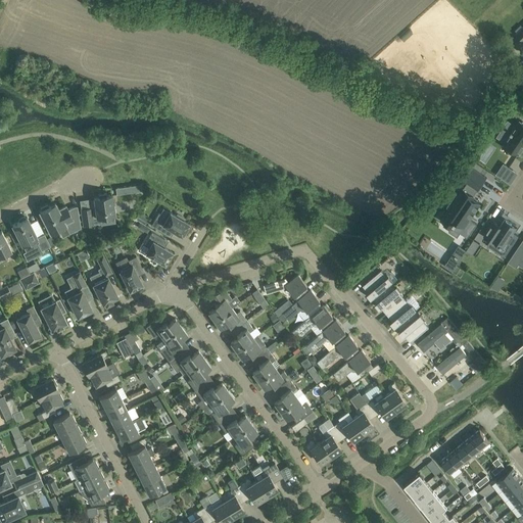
[(522,26),(522,27),(520,25),(514,31),(516,33),(515,34),(522,41),(522,26)]
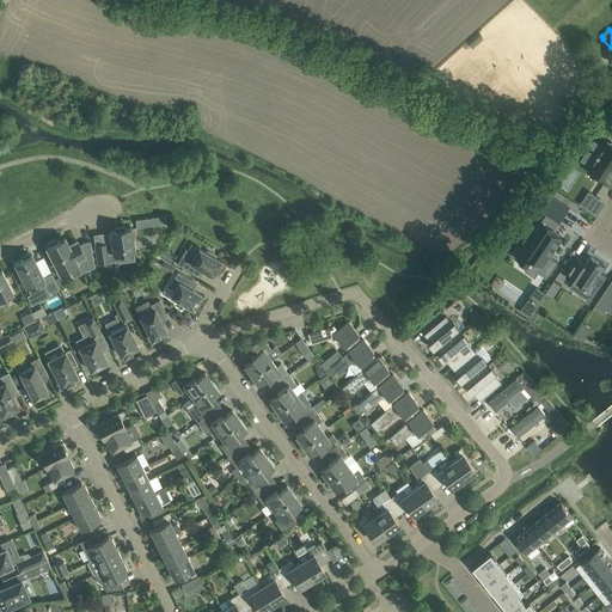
[(599,173),(606,178),(611,169),(611,142),(609,140),(607,142),(605,140),(586,169),(597,176),(599,173)]
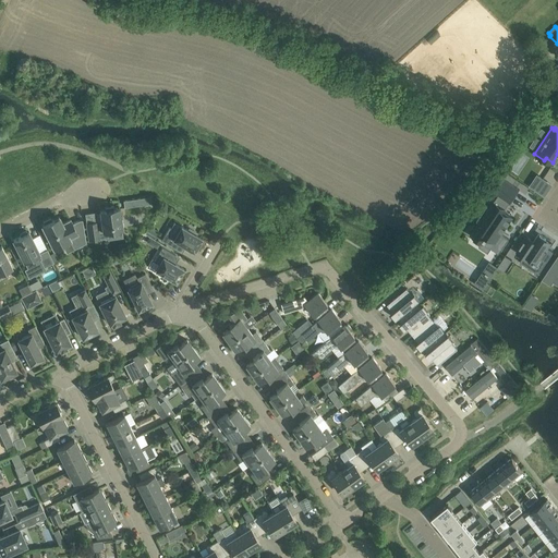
[(537,173),(530,184),(537,190),(544,179),(537,173)]
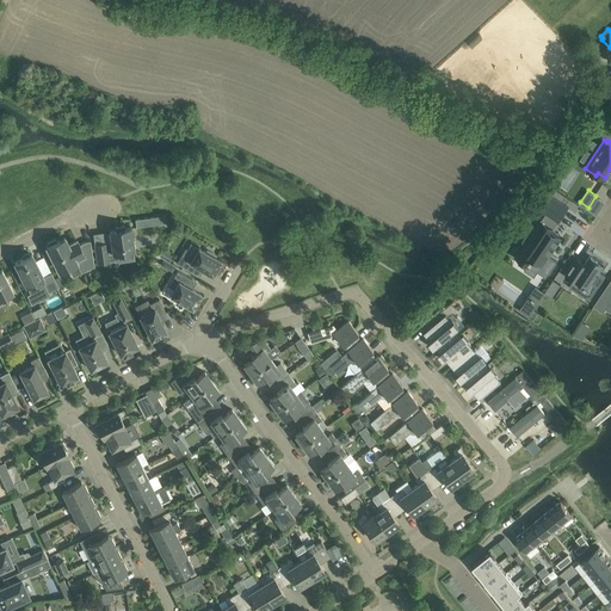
[(553,230),(568,207),(549,195),(538,210),(544,215),(536,227),(532,226),(522,242),(525,244),(516,257),(529,265),(532,259),(541,265),(537,271),(545,277),(557,261),(548,255),(561,236),(553,230)]
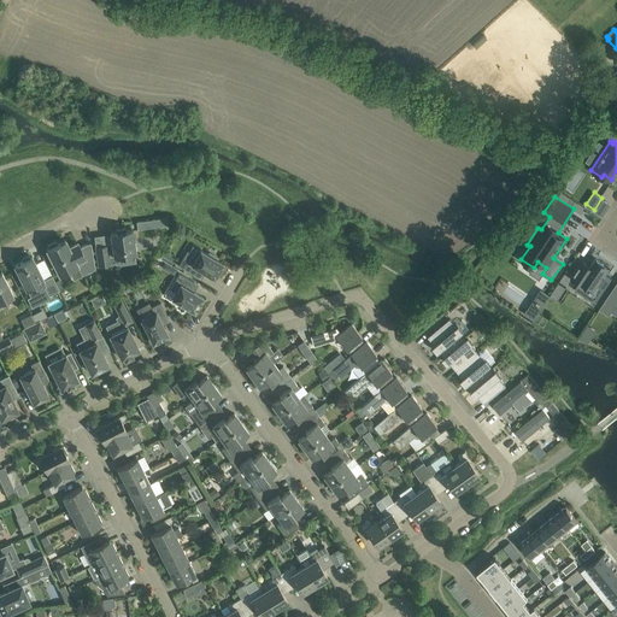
[(95,247),(98,266),(111,264),(110,257),(135,253),(135,250),(136,250),(135,242),(134,242),(131,229),(125,230),(125,228),(116,229),(116,231),(110,233),(112,245),(95,247)]
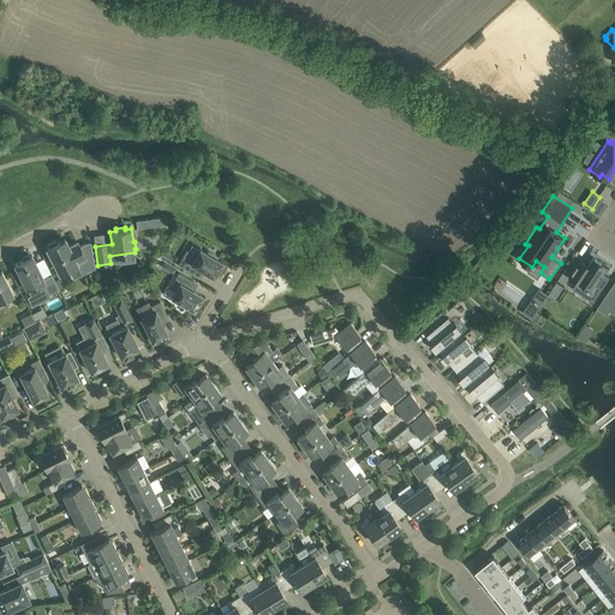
[(60,245),(59,243),(57,244),(55,242),(48,245),(49,248),(47,249),(59,274),(77,264),(82,275),(95,268),(90,243),(88,243),(79,246),(77,243),(69,246),(66,242),(60,245)]
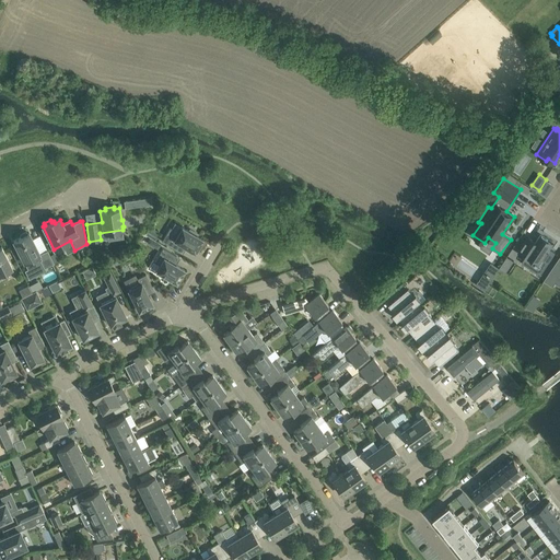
[(177,233),(170,228),(162,242),(178,252),(183,245),(195,253),(202,240),(196,235),(197,234),(189,230),(188,231),(181,226),(177,233)]
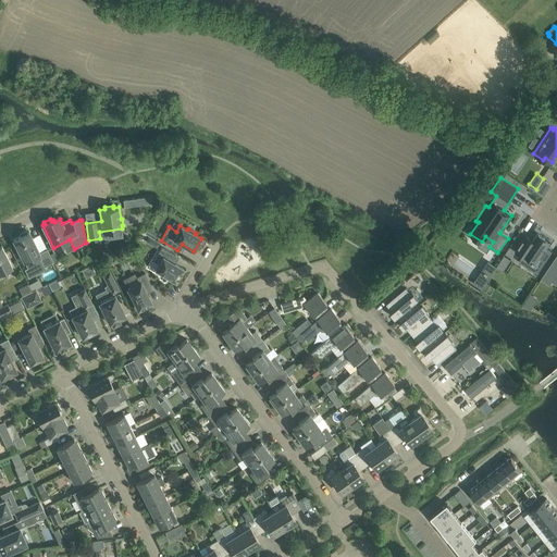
[(148,227),(145,233),(153,239),(157,233),(148,227)]
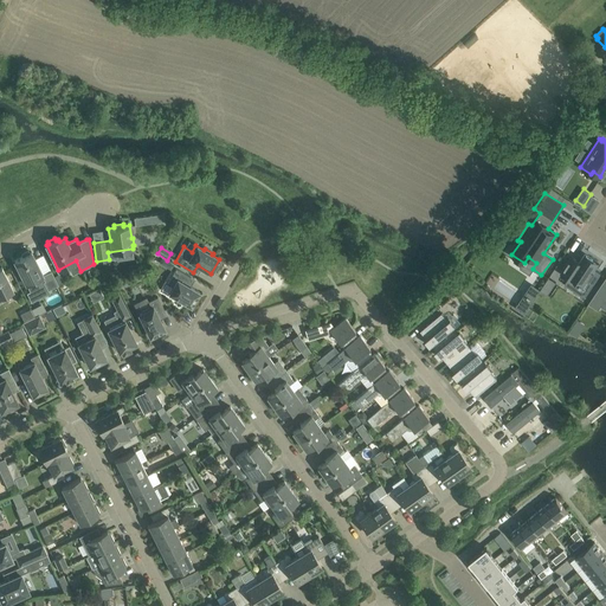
[(14,260),(26,284),(31,292),(45,285),(47,290),(58,285),(51,271),(43,275),(31,252),(30,253),(28,251),(21,255),(23,257),(14,260)]
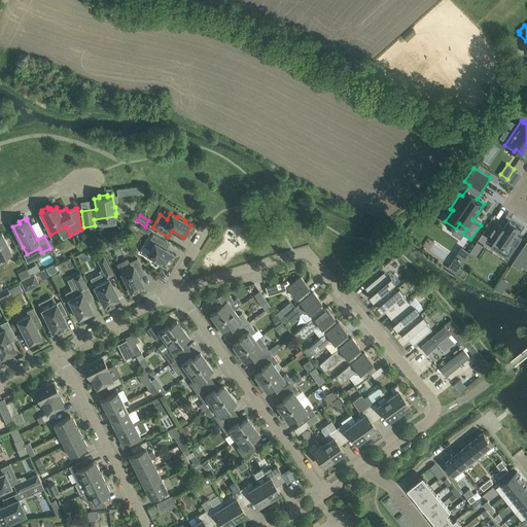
[(518,234),(521,230),(508,221),(503,229),(500,226),(501,226),(496,222),(487,236),(494,241),(496,239),(508,247),(512,243),(517,247),(523,238),(518,234)]
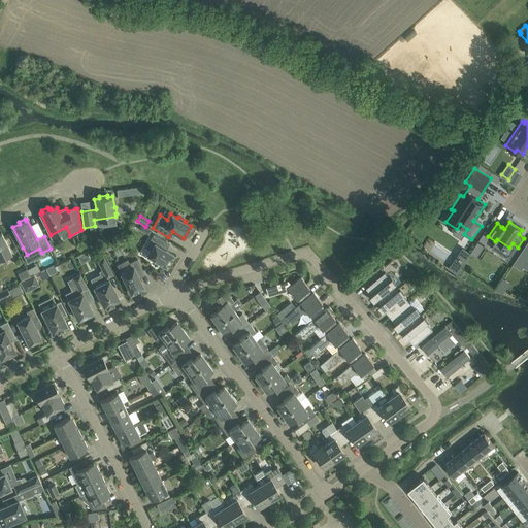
[(141,225),(138,230),(149,236),(152,231),(141,225)]
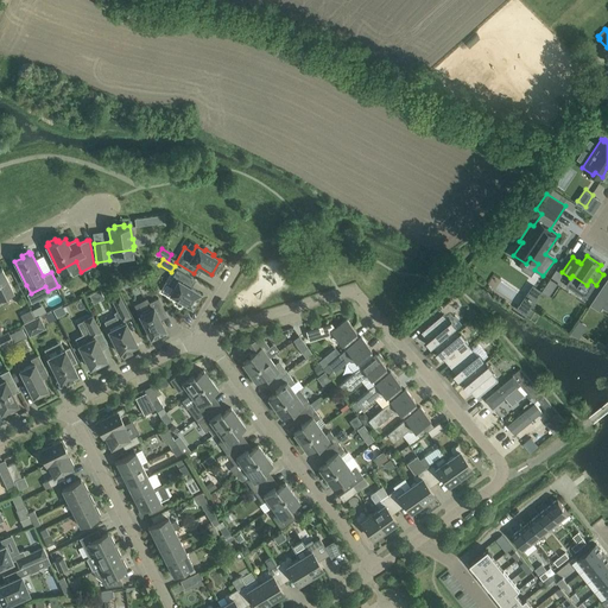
[(0,303),(1,303),(0,301),(0,298),(13,291),(1,268),(0,268),(0,303)]
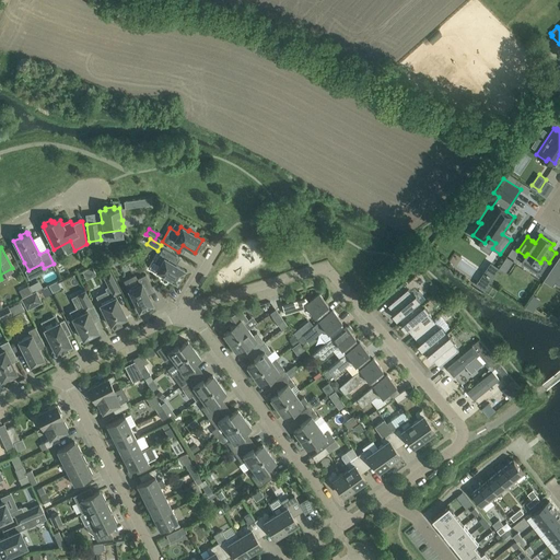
[(152,259),(148,268),(155,272),(156,271),(176,283),(184,270),(172,263),(176,256),(163,248),(155,261),(152,259)]
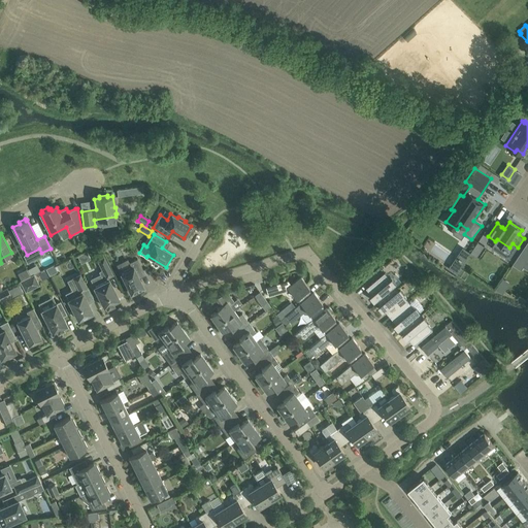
[(479,242),(471,254),(477,258),(485,246),(479,242)]
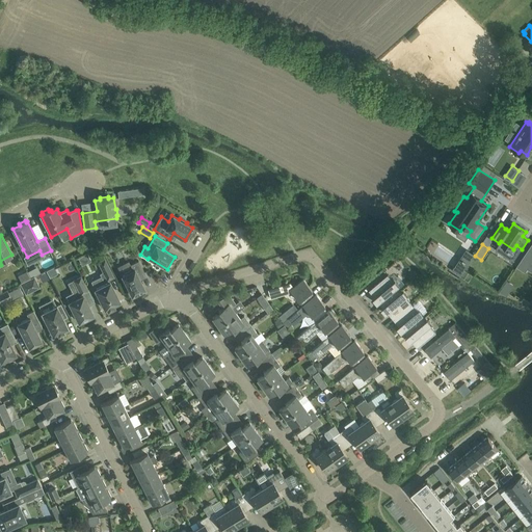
[(516,267),(524,272),(531,259),(531,250),(528,248),(516,267)]
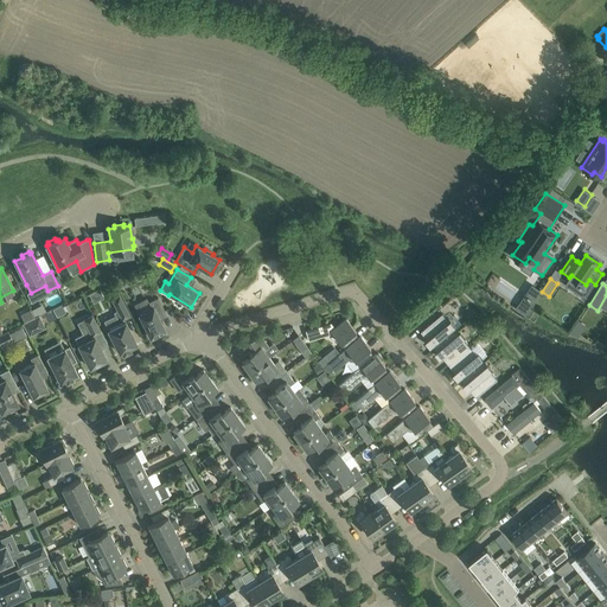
[(518,305),(516,308),(524,314),(534,300),(525,294),(518,306),(518,305)]
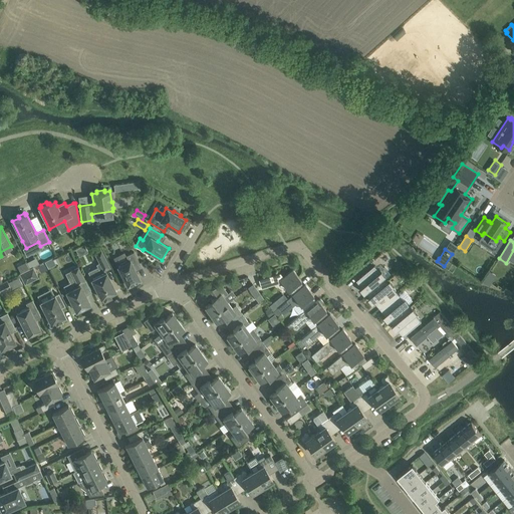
[(105,273),(104,270),(109,267),(101,250),(94,253),(99,263),(96,265),(97,267),(87,272),(101,299),(103,298),(104,300),(110,297),(109,294),(115,291),(105,272),(105,273)]
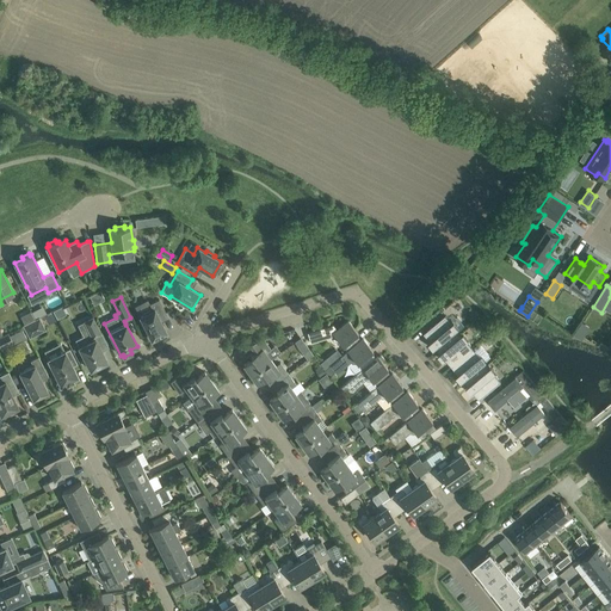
[(152,339),(154,338),(155,340),(164,335),(162,333),(166,332),(159,319),(167,315),(159,300),(149,304),(152,310),(140,316),(152,339)]
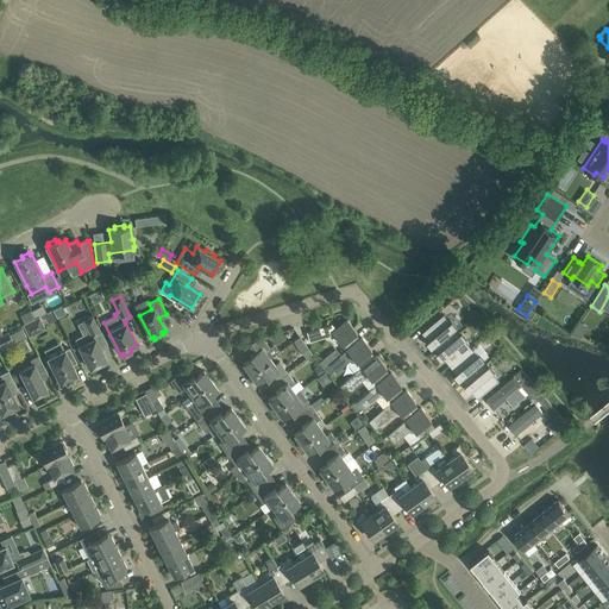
[(476,315),(470,309),(464,314),(470,320),(476,315)]
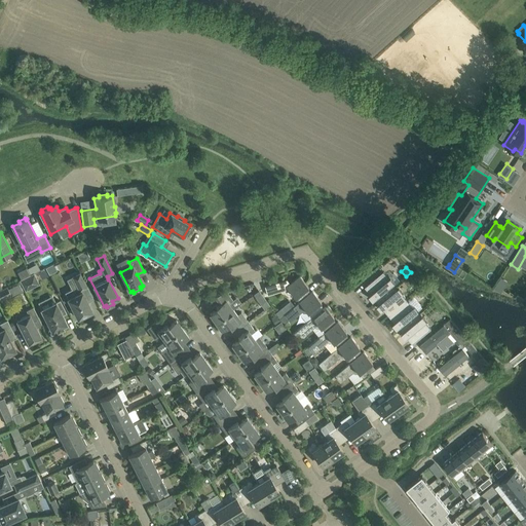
[(365,287),(377,301),(396,286),(383,271),(365,287)]
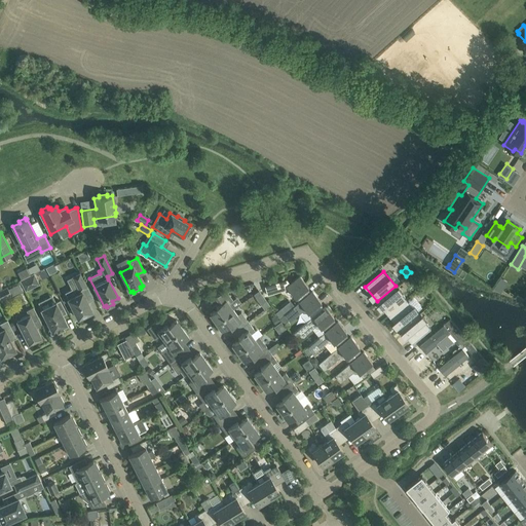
[(34,273),(20,280),(25,292),(39,285),(34,273)]
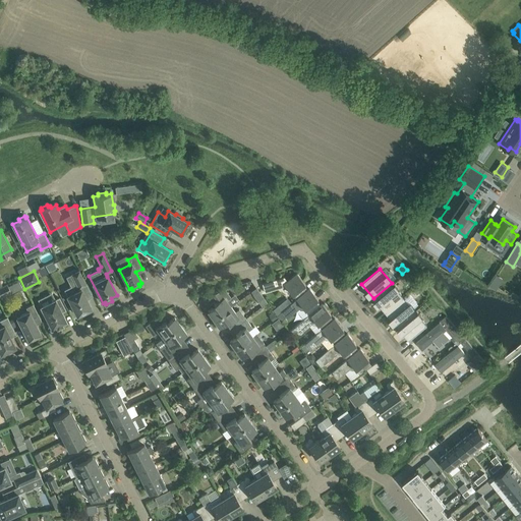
[(73,293),(67,296),(77,315),(91,308),(80,287),(87,284),(81,275),(79,271),(66,277),(73,293)]
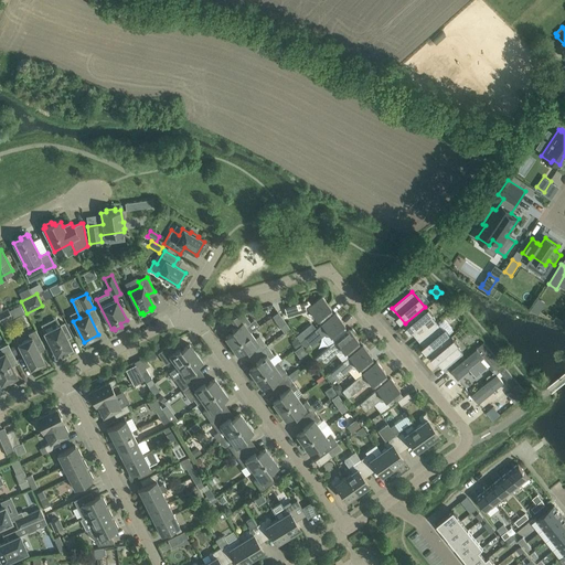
[(299,343),(300,343),(336,313),(336,312),(326,321),(321,316),(331,307),(321,297),(311,305),(308,300),(284,308),(287,318),(309,310),(321,324),(306,338),(305,339),(300,342),(299,343)]
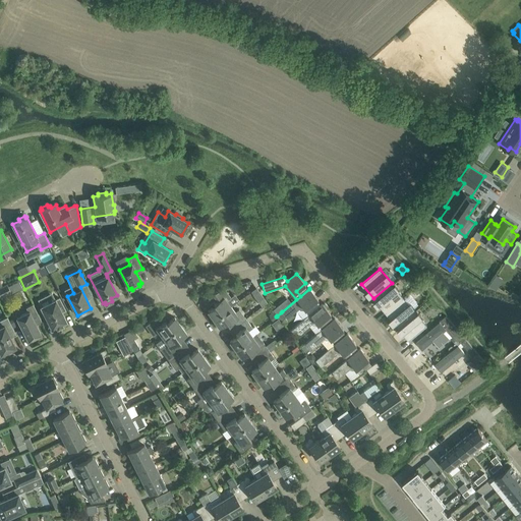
[(493,282),(489,286),(497,290),(500,286),(493,282)]
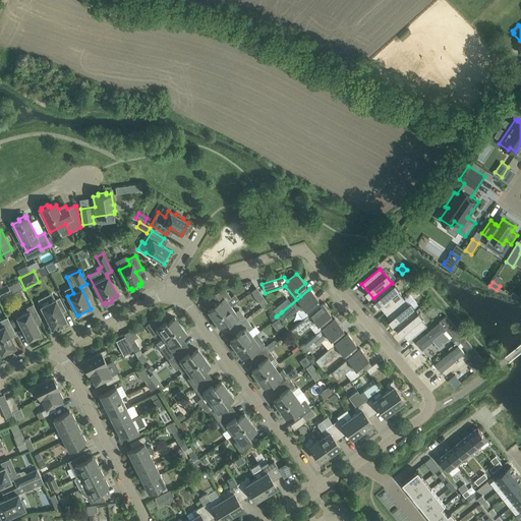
[(373,298),(385,312),(403,297),(392,283),(373,298)]
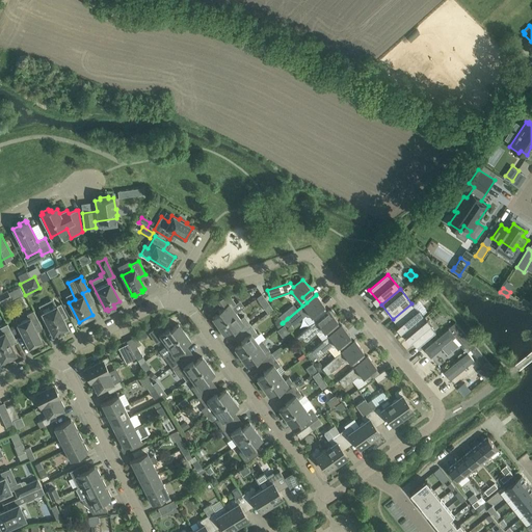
[(0,293),(0,303),(10,298),(6,290),(0,293)]
